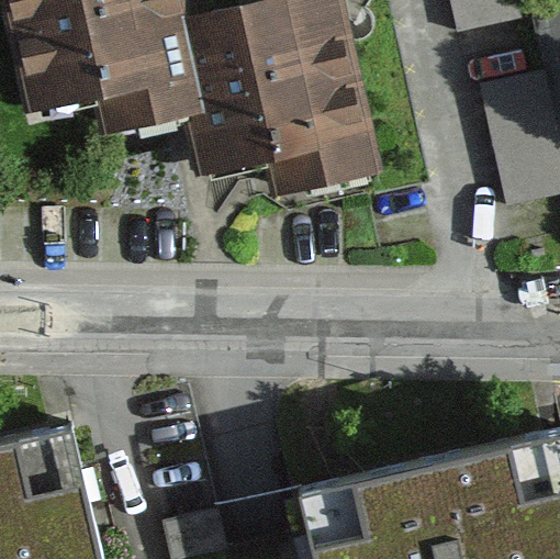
[(104,136),(189,116),(169,30),(161,0),(11,0),(38,118),(98,104),(104,136)]
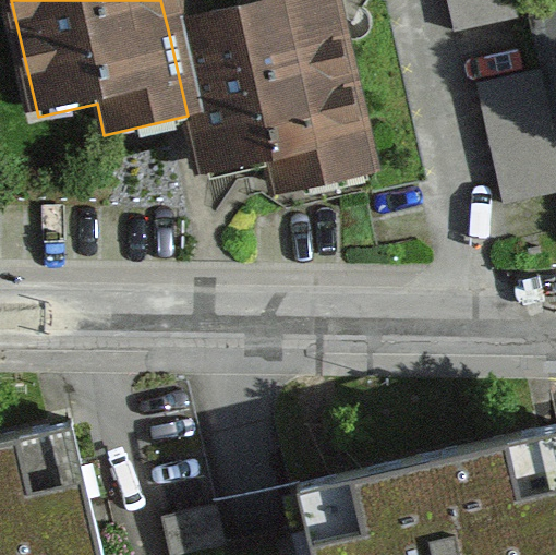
[(266,186),(355,167),(324,0),(303,0),(168,29),(188,116),(200,168),(258,154),(266,186)]
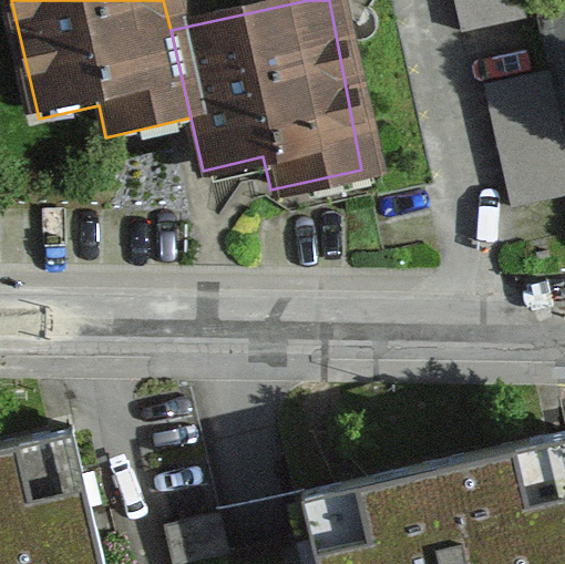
[(452,0),(460,32),(523,18),(517,0),(452,0)]
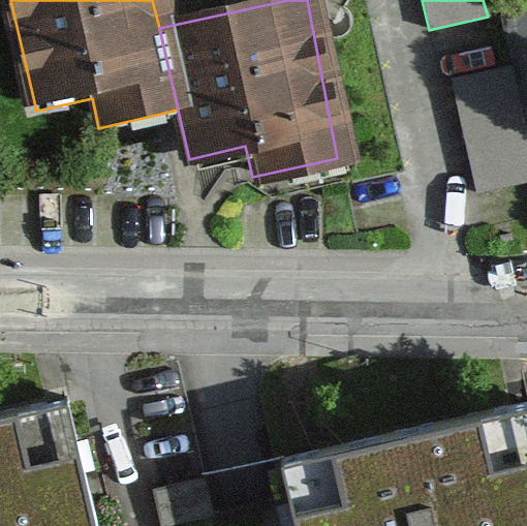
[(450,79),(475,195),(526,183),(526,16),(503,21),(514,64),(450,79)]
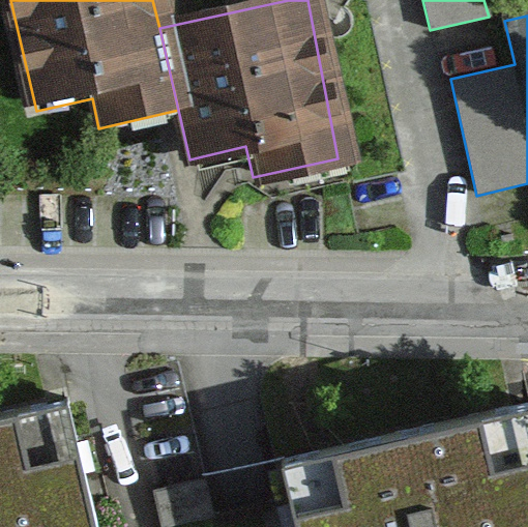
[(527,526),(527,381),(284,442),(303,526),(527,526)]
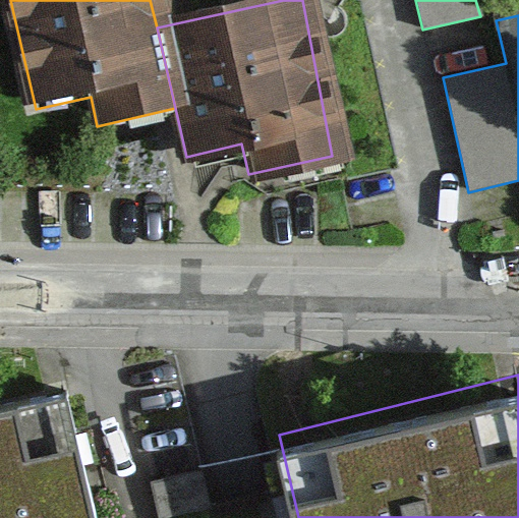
[(66,392),(0,407),(0,517),(94,517),(81,461),(66,392)]
